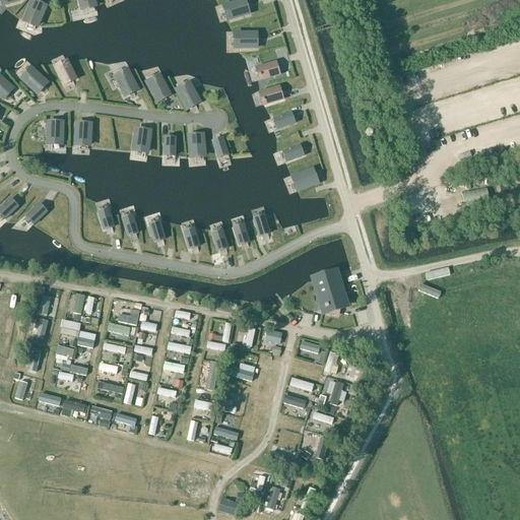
[(78,0),(81,10),(95,6),(93,0),(78,0)]
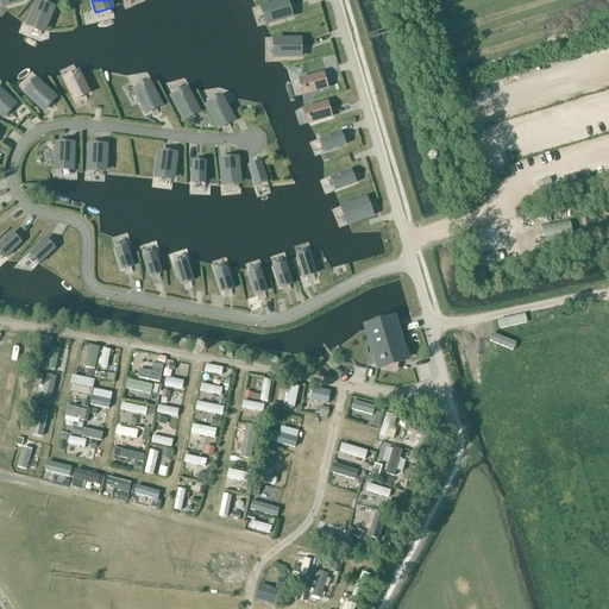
[(287,2),(264,8),(268,24),(292,18),(287,2)]
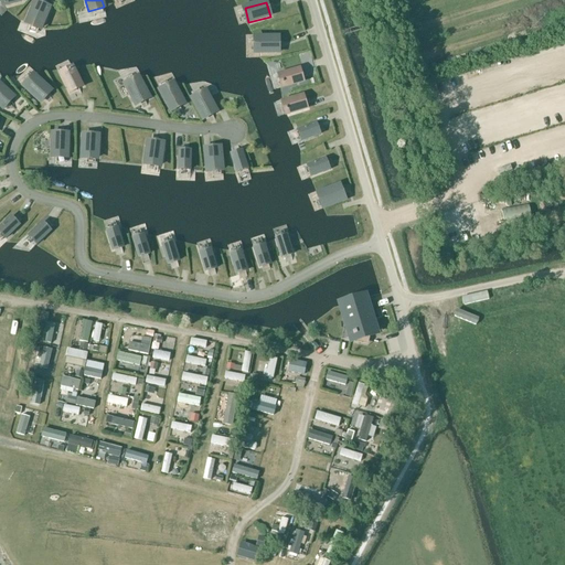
[(27,23),(41,29),(50,9),(35,3),(27,23)]
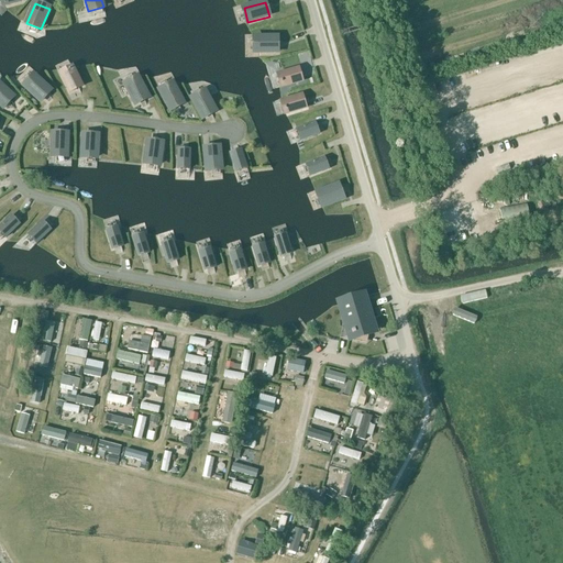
[(255,54),(277,53),(277,37),(255,39),(255,54)]
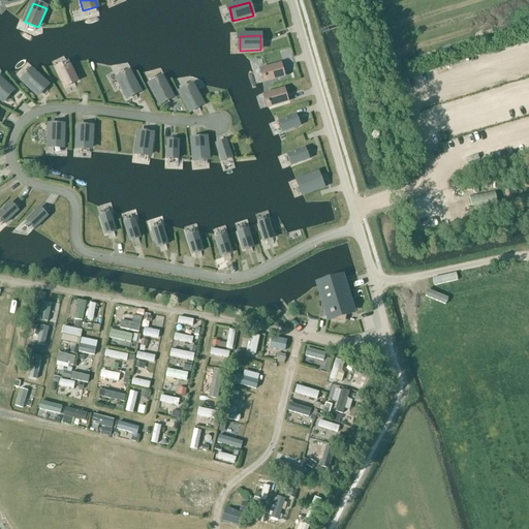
[(59,71),(66,87),(76,83),(68,66),(59,71)]
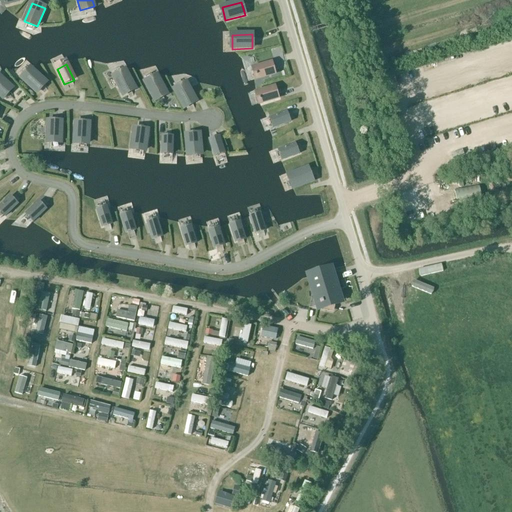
[(258,79),(274,74),(271,64),(255,69),(258,79)]
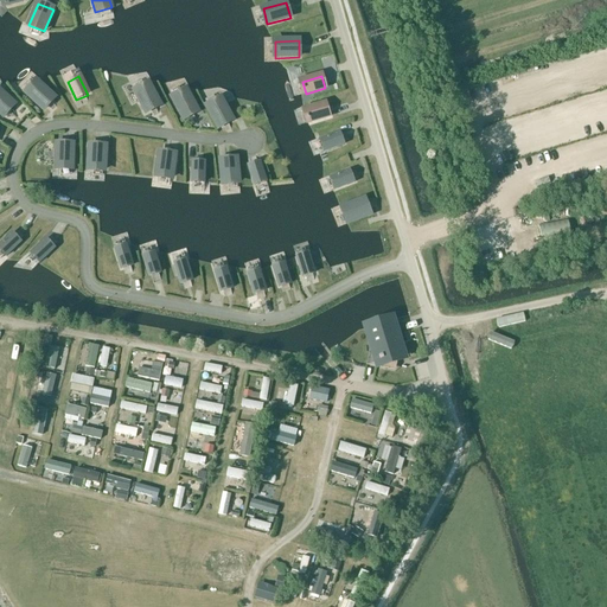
[(55,98),(37,82),(26,95),(44,110),(55,98)]
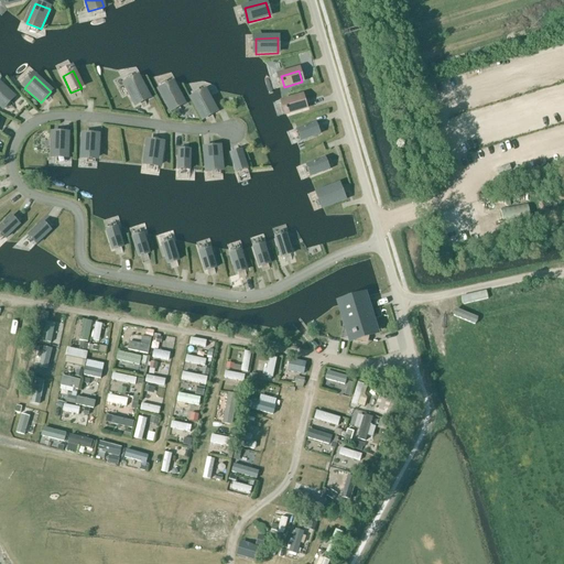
[(125,86),(136,106),(149,98),(139,79),(125,86)]
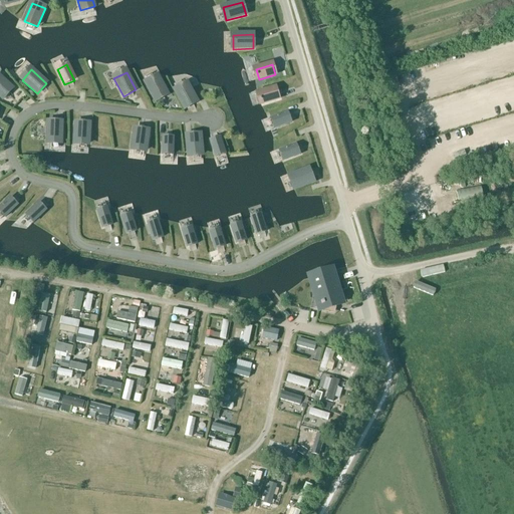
[(0,96),(3,99),(12,89),(0,77),(0,96)]
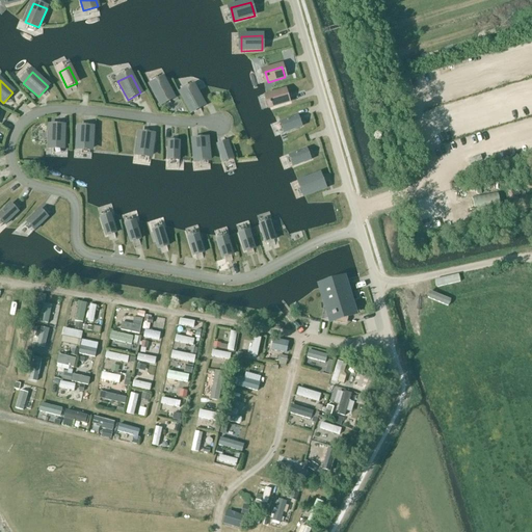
[(151,87),(161,105),(174,99),(163,80),(151,87)]
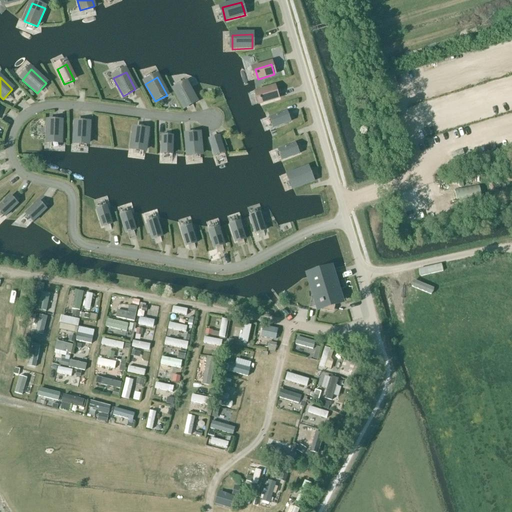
[(184,109),(196,102),(187,84),(174,91),(184,109)]
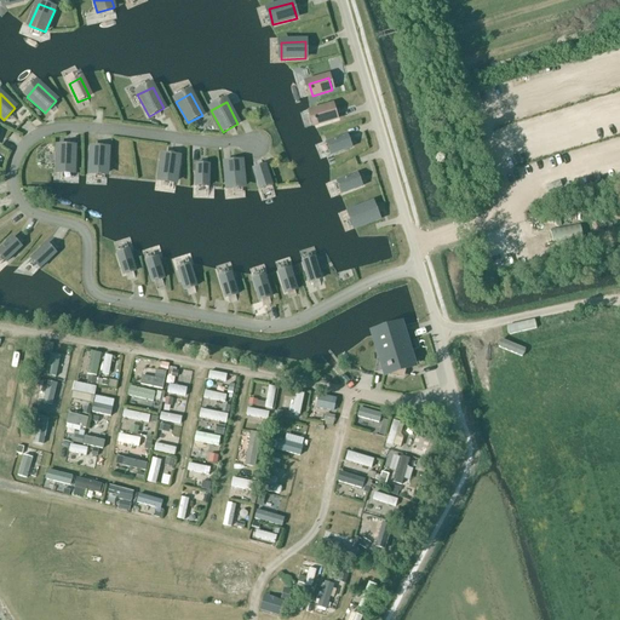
[(337,119),(333,107),(313,113),(316,125),(337,119)]
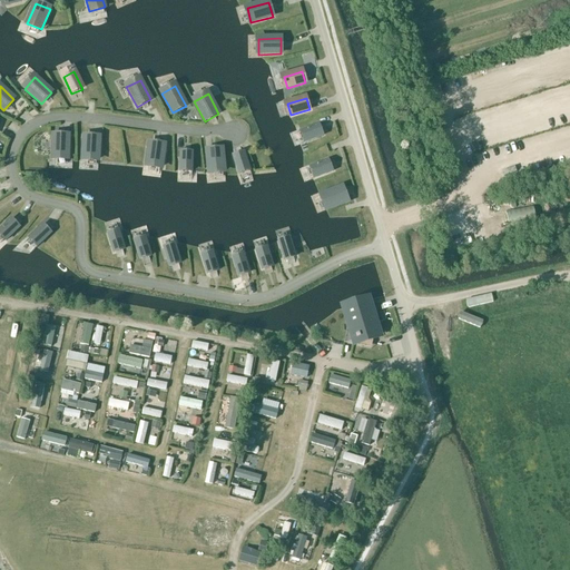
[(323,137),(318,126),(301,133),(305,144),(323,137)]
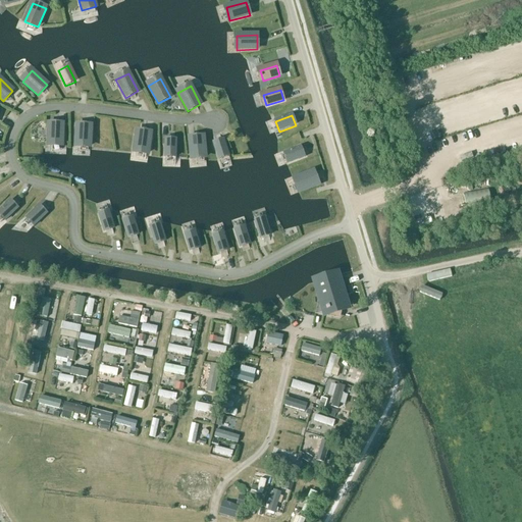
[(63,124),(49,124),(48,145),(62,145),(63,124)]
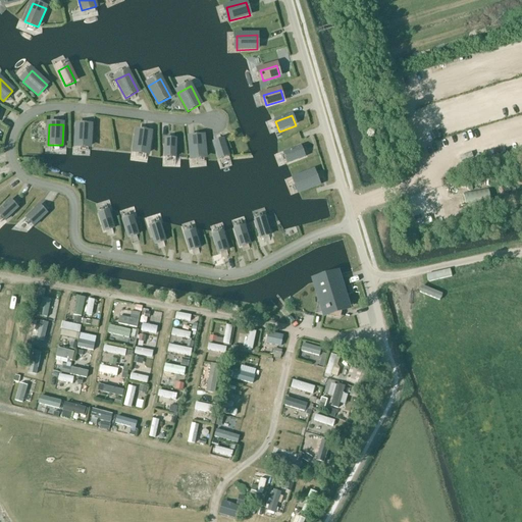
[(91,126),(76,125),(75,146),(90,147),(91,126)]
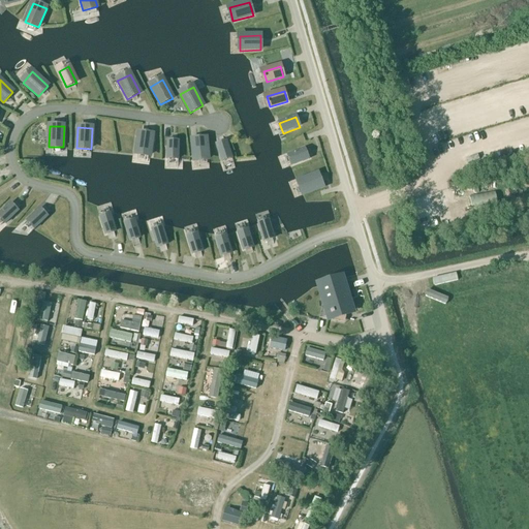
[(153,135),(138,133),(135,154),(150,156),(153,135)]
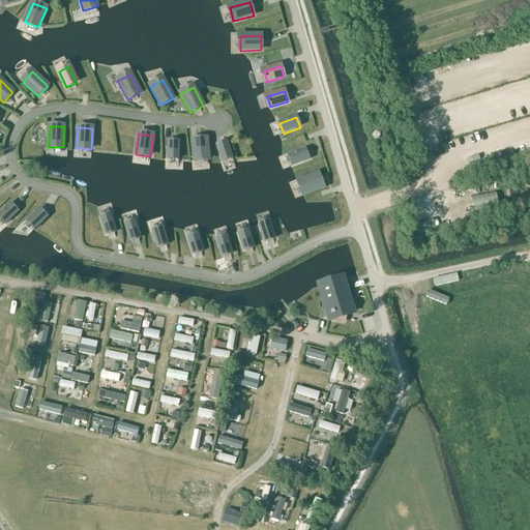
[(207,139),(192,141),(194,162),(209,159),(207,139)]
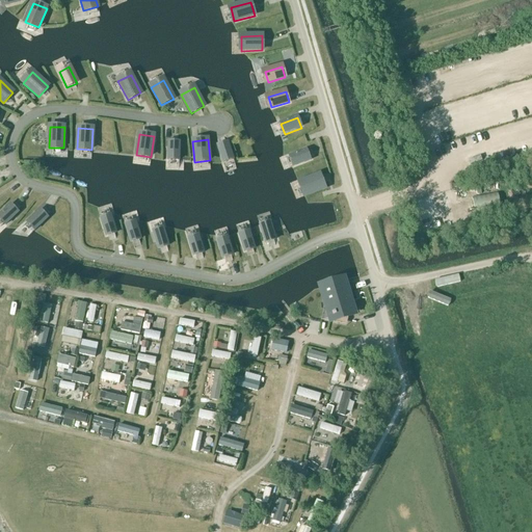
[(180,142),(168,142),(168,160),(179,161),(180,142)]
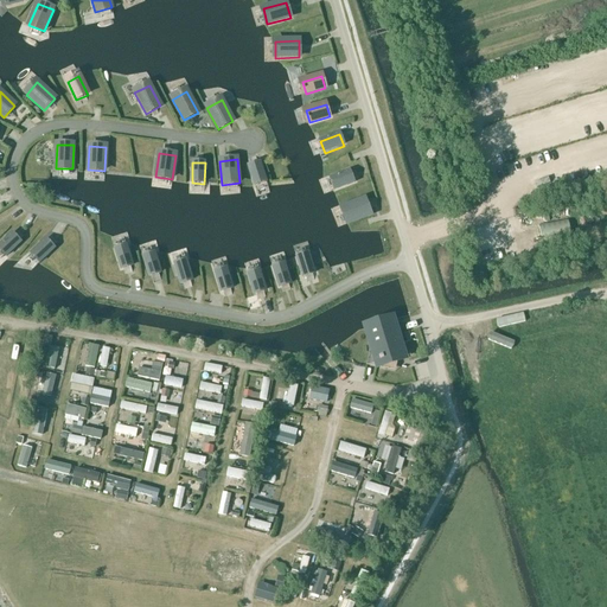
[(266,183),(259,165),(248,168),(254,186),(266,183)]
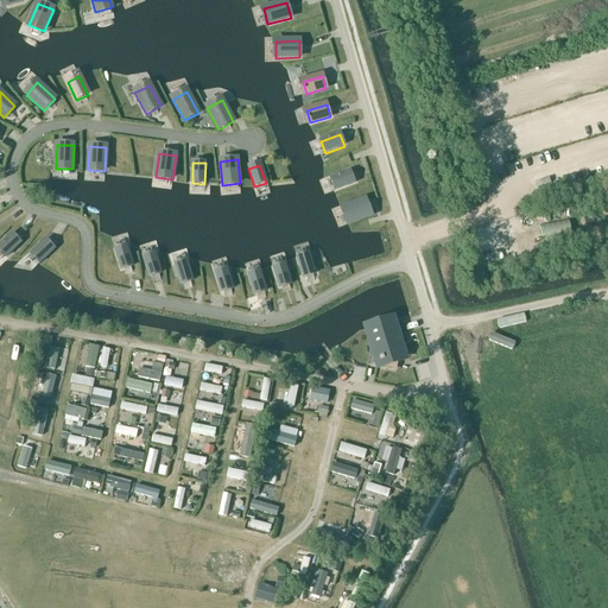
[(355,184),(350,172),(331,179),(336,191),(355,184)]
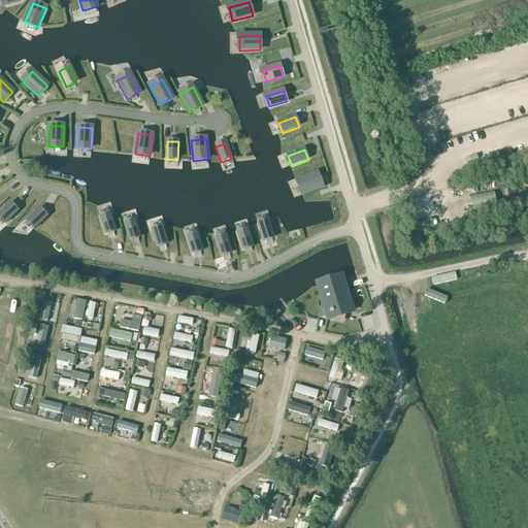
[(323,188),(317,174),(298,182),(303,195),(323,188)]
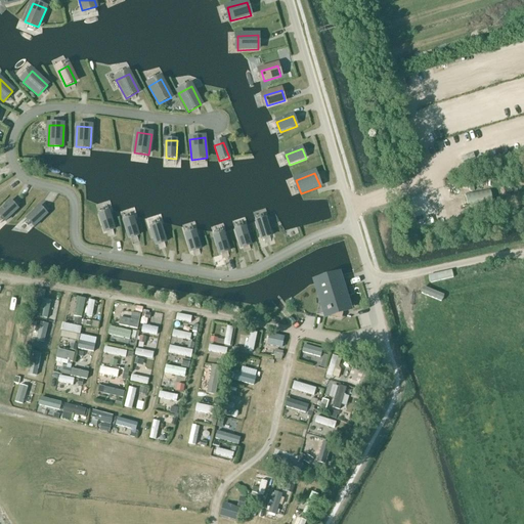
[(490,190),(465,195),(468,210),(492,205),(490,190)]
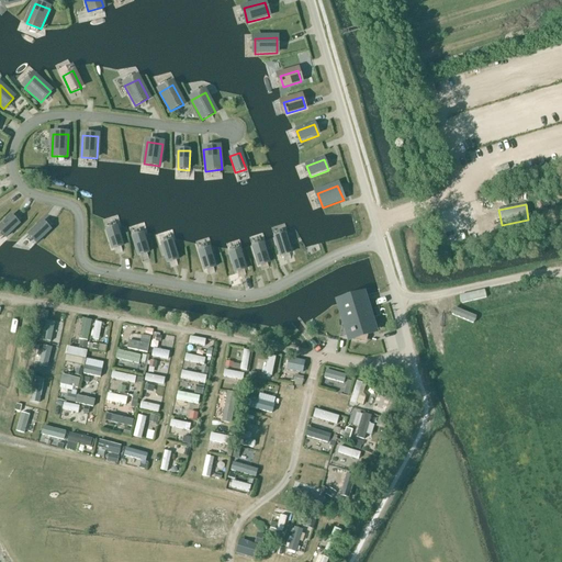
[(19,225),(11,216),(0,227),(0,232),(6,238),(19,225)]
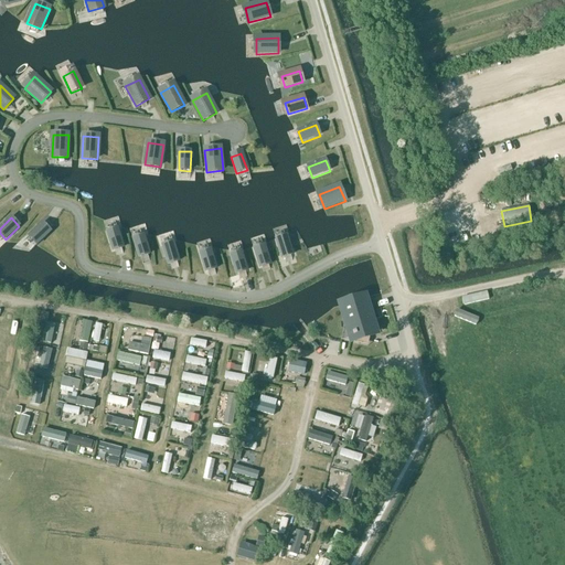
[(51,232),(43,224),(29,236),(38,245),(51,232)]
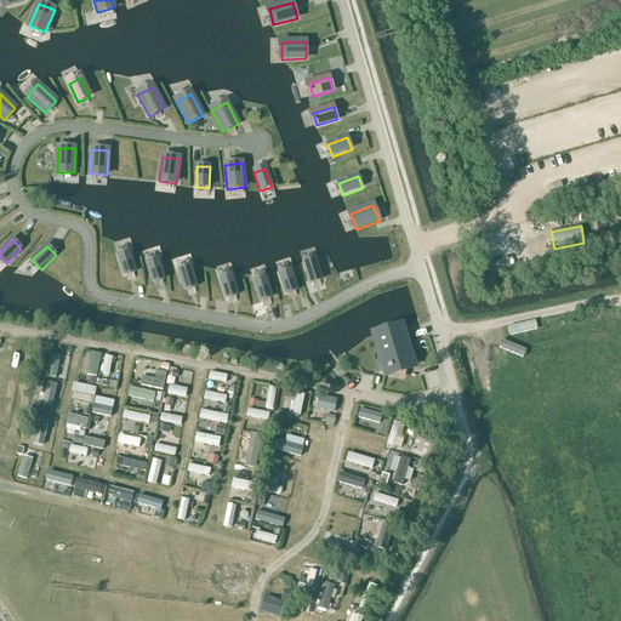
[(136,273),(130,252),(117,257),(124,277),(136,273)]
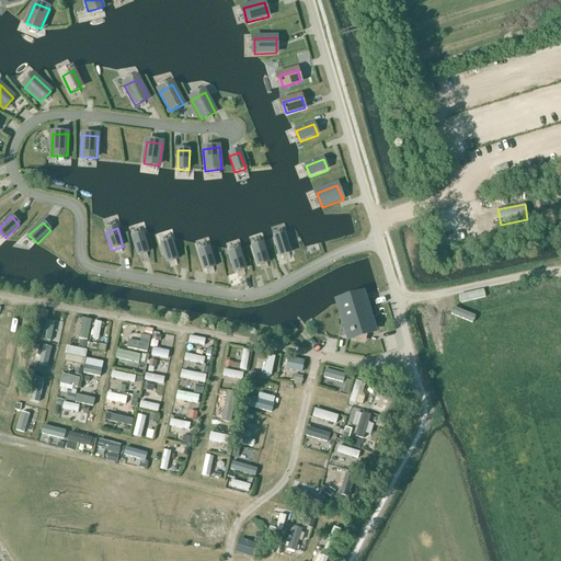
[(148,253),(142,235),(132,238),(137,256),(148,253)]
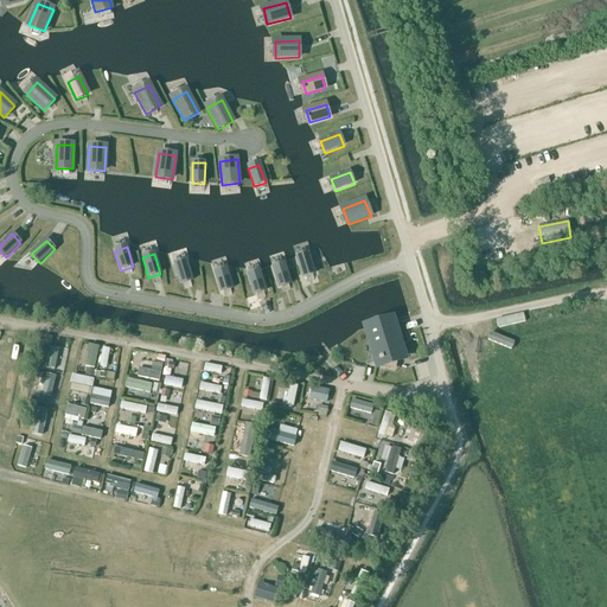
[(314,274),(308,255),(296,259),(302,278),(314,274)]
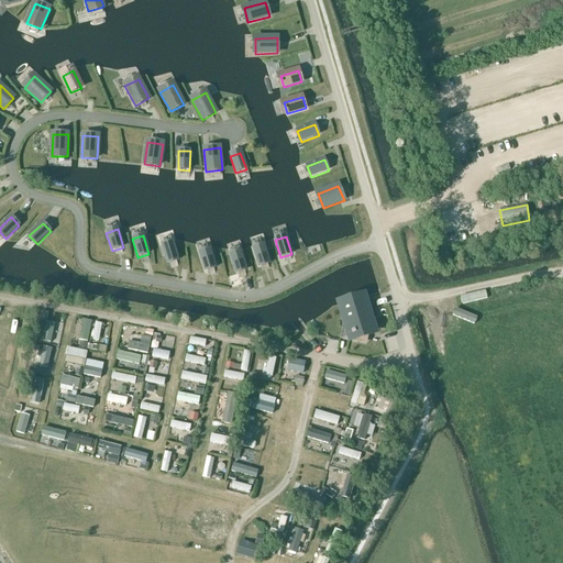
[(178,261),(173,243),(162,246),(167,264),(178,261)]
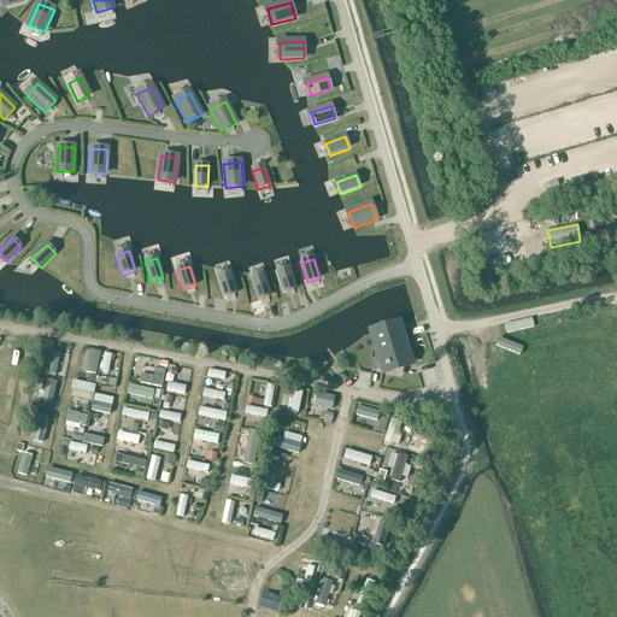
[(295,289),(289,270),(277,274),(283,293),(295,289)]
